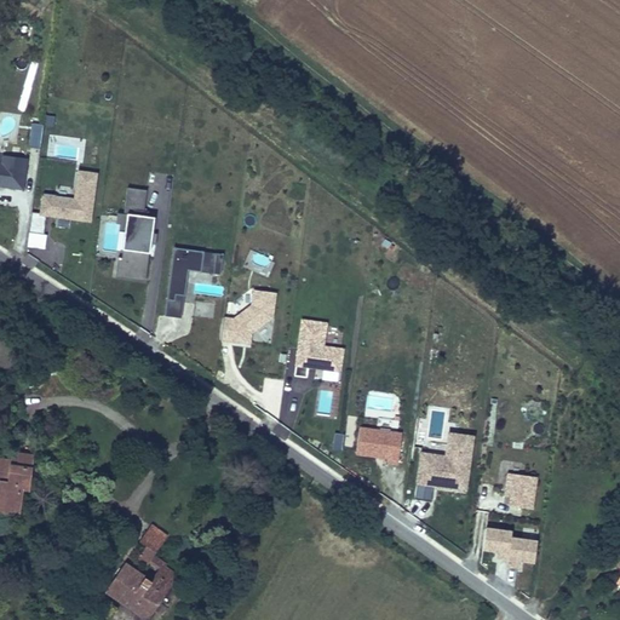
[(55,118),(45,116),(44,125),(53,127),(55,118)]
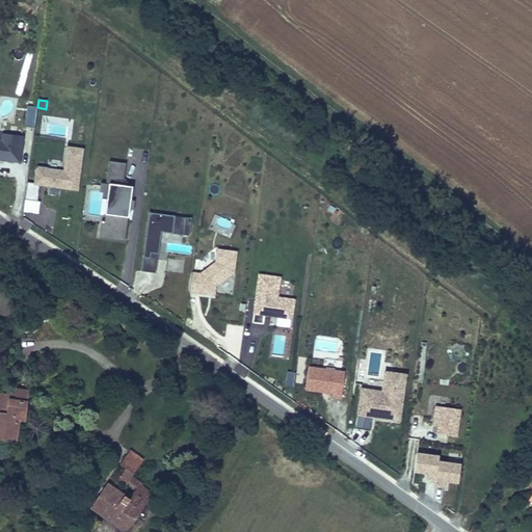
[(34,128),(37,107),(27,106),(24,127),(34,128)]
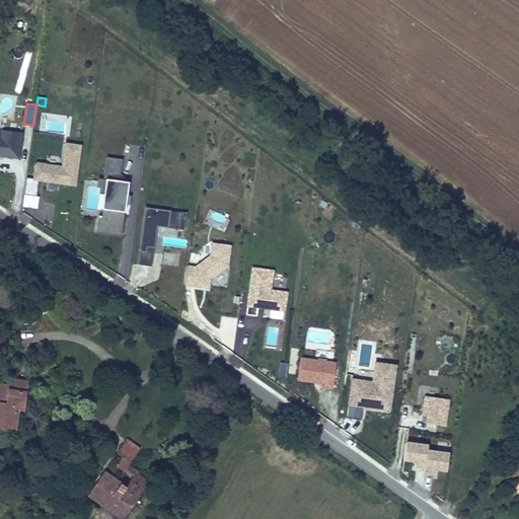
[(0,156),(20,159),(23,133),(1,130),(0,136),(0,156)]
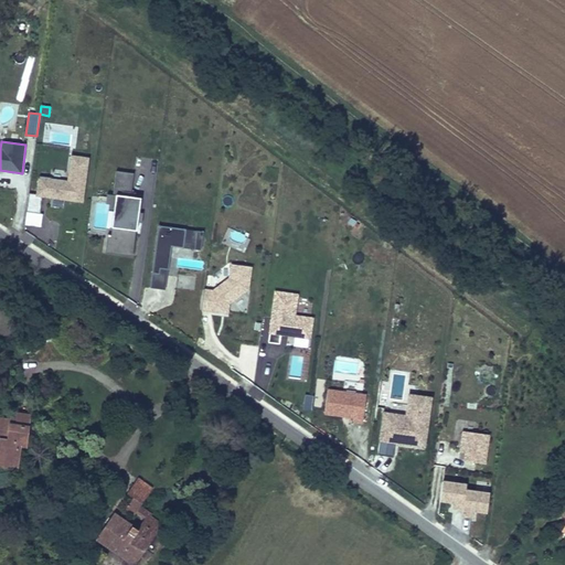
[(83,203),(89,158),(71,156),(67,181),(38,178),(35,195),(35,198),(41,198),(83,203)]
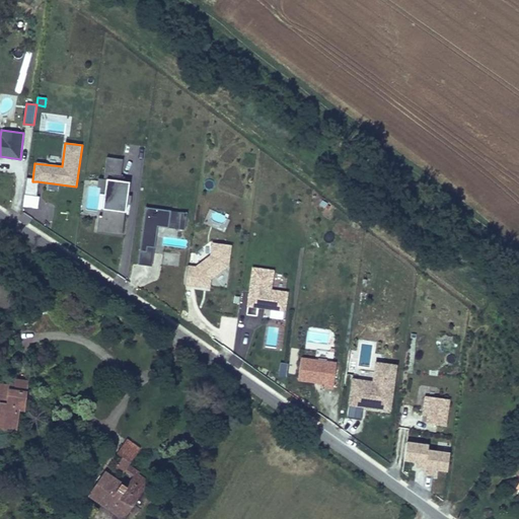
[(106,156),(103,178),(98,177),(96,188),(99,188),(99,193),(104,194),(101,216),(99,216),(96,232),(122,236),(126,205),(131,205),(132,196),(128,195),(129,181),(125,181),(125,176),(121,176),(123,159),(106,156)]
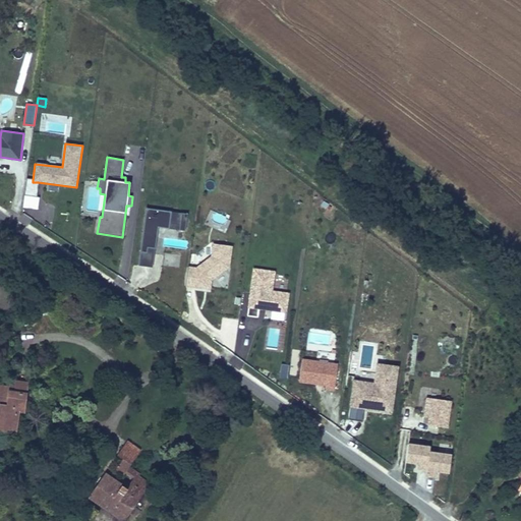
[(33,182),(33,180),(26,179),(24,195),(37,196),(38,182),(33,182)]
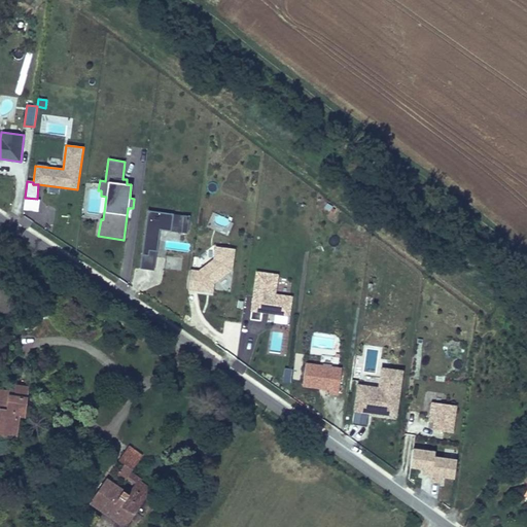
[(139,268),(153,270),(160,229),(186,233),(188,217),(147,211),(139,268)]
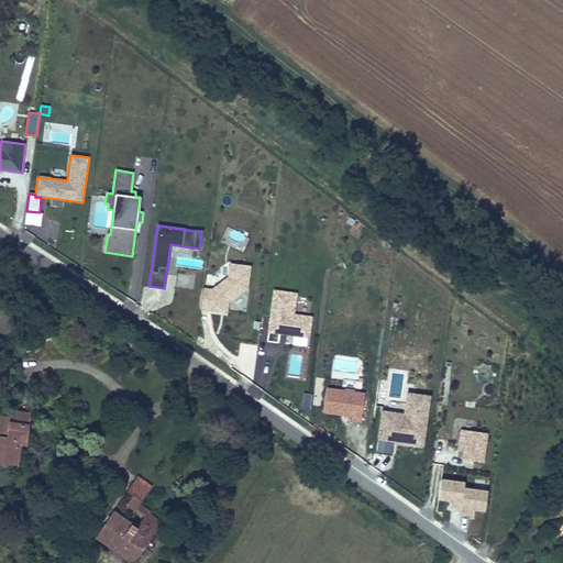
[(252,266),(230,263),(228,276),(212,289),(205,288),(201,309),(229,315),(230,305),(249,290),(252,266)]
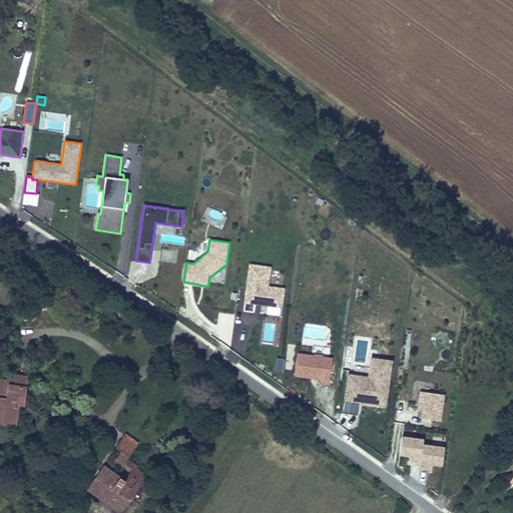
[(271,268),(249,265),(244,303),(254,305),(283,309),(285,288),(269,286),(271,268)]
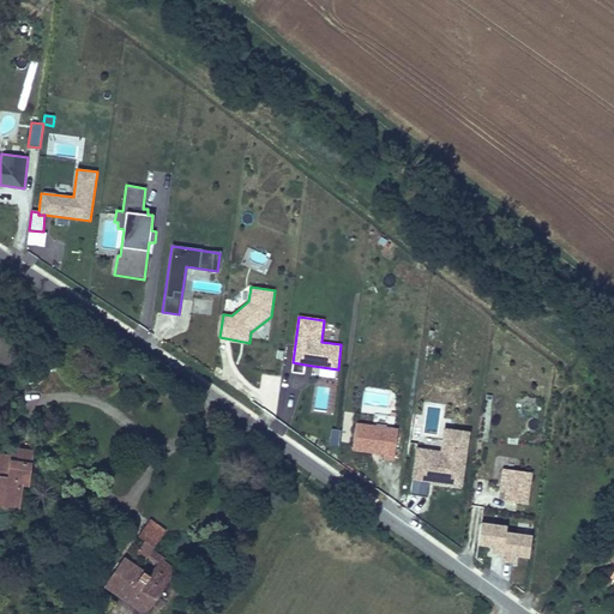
[(305,365),(293,362),(292,372),(304,373),(305,365)]
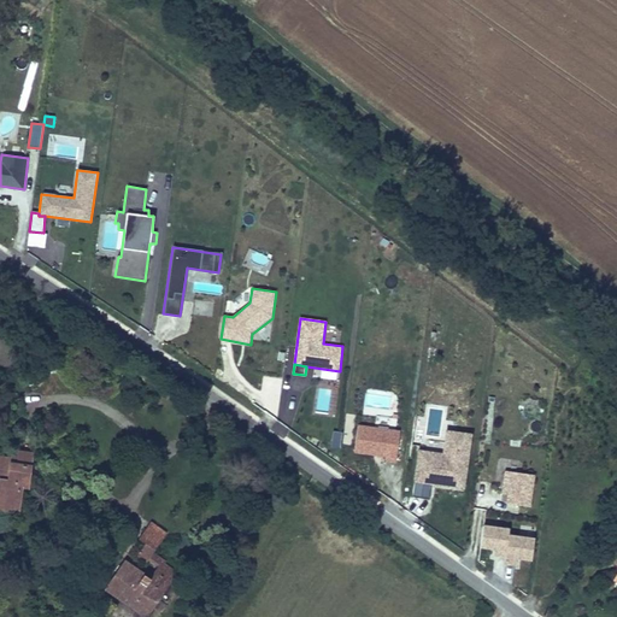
[(397,463),(401,430),(358,424),(354,453),(386,458),(386,462),(397,463)]
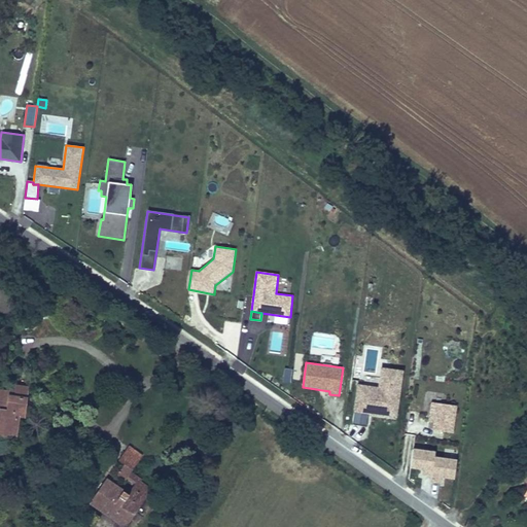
[(382,370),(379,389),(358,386),(353,424),(365,426),(367,413),(384,415),(385,408),(396,410),(401,372),(382,370)]
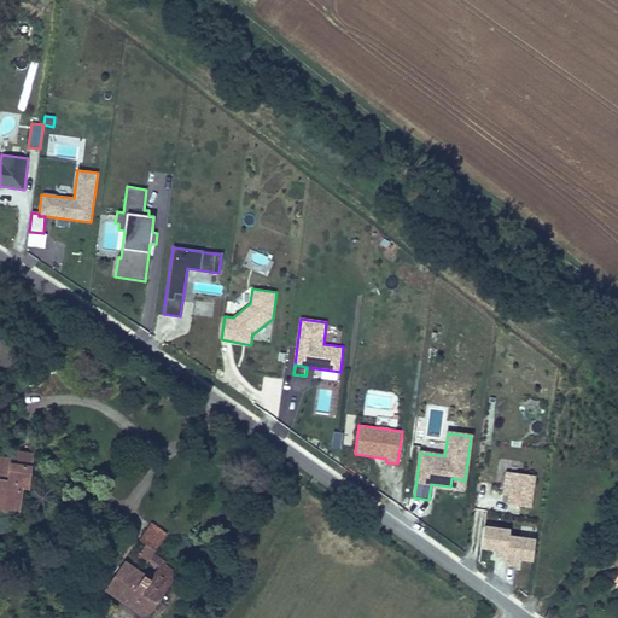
[(11,459),(0,456),(0,473),(9,474),(4,506),(21,507),(23,490),(28,491),(34,453),(12,450),(11,459)]
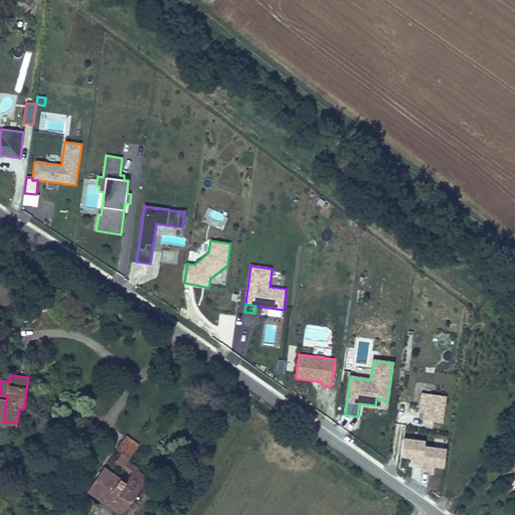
[(444,423),(447,396),(421,393),(418,412),(423,413),(422,420),(444,423)]
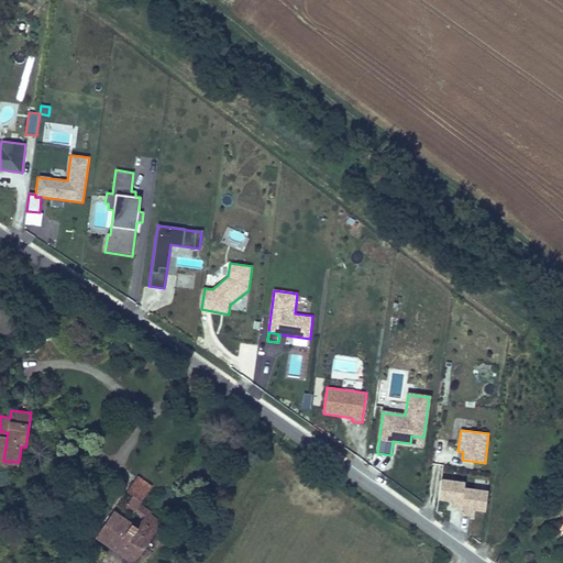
[(8,432),(0,431),(0,470),(18,472),(19,462),(3,461),(8,432)]
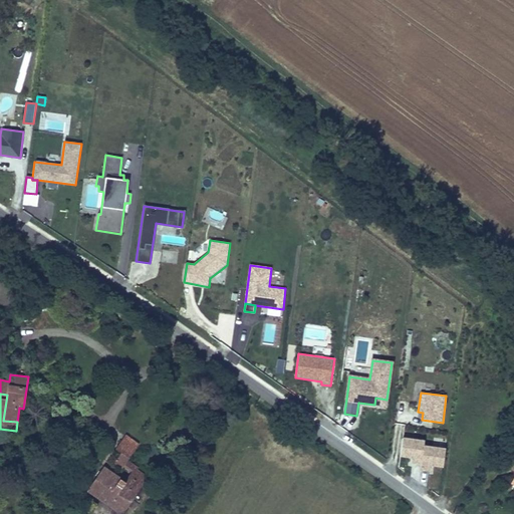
[(135,473),(127,484),(105,468),(89,490),(120,513),(149,475),(139,468),(142,464),(135,459),(145,445),(129,435),(115,454),(121,458),(117,464),(126,470),(129,469),(135,473)]
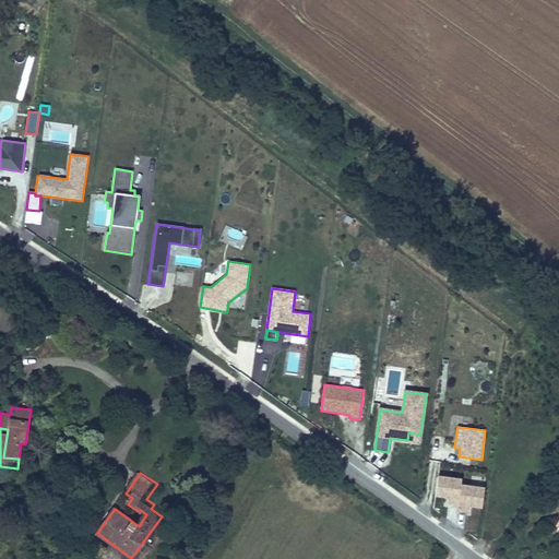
[(463,478),(438,475),(435,496),(450,498),(449,502),(482,507),(484,488),(463,485),(463,478)]
